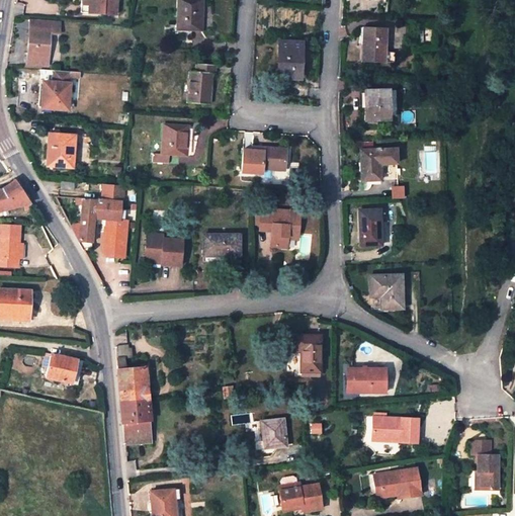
[(86,0),(85,12),(117,14),(118,0),(86,0)]
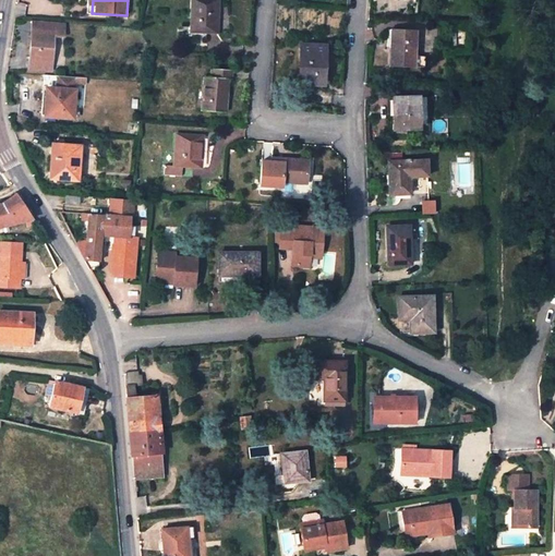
[(194,0),(194,31),(220,31),(221,0),(194,0)]
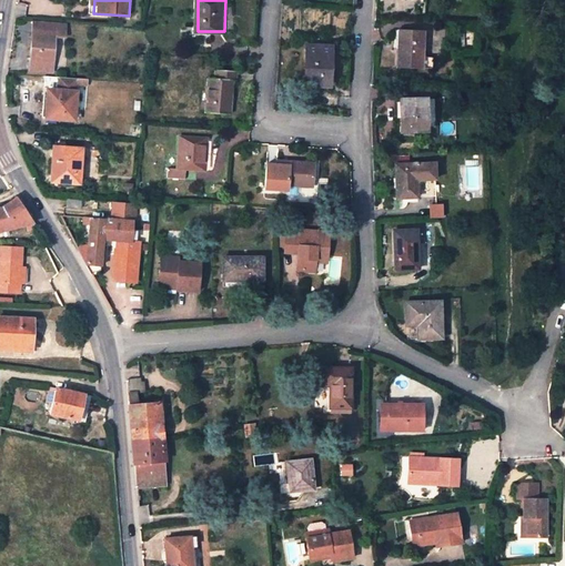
[(37,19),(32,68),(54,70),(58,34),(68,36),(69,21),(37,19)]
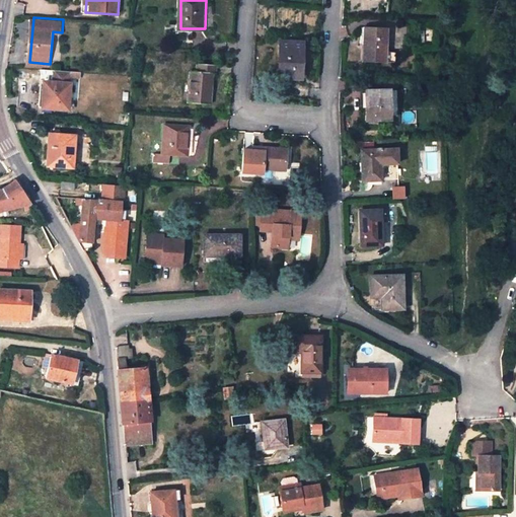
[(389,27),(367,27),(366,43),(365,60),(388,60),(389,27)]
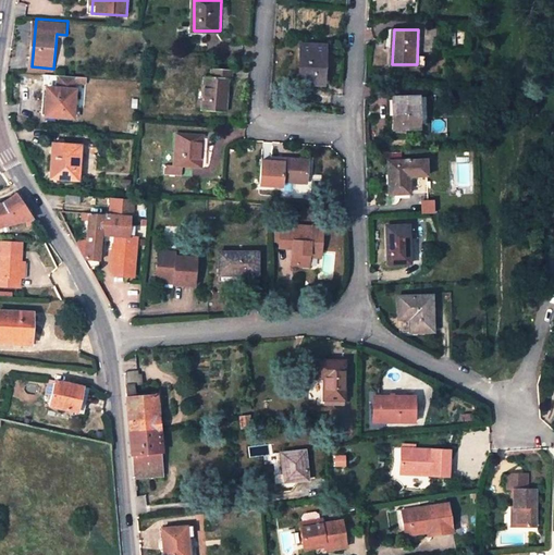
[(329,44),(304,42),(302,79),(327,82),(329,44)]
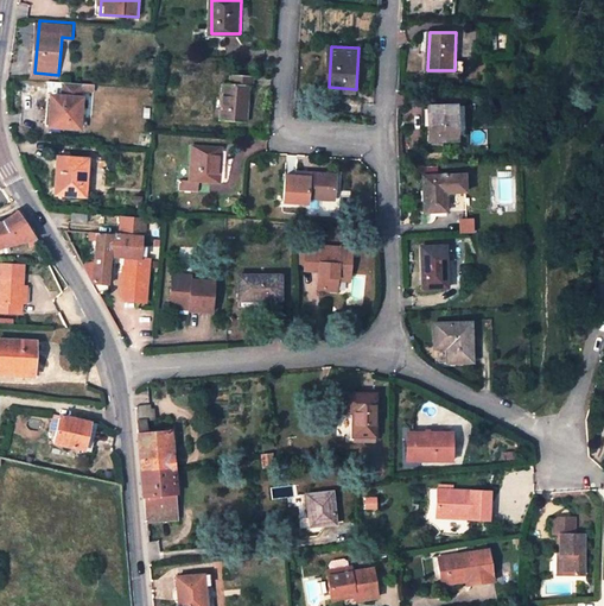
[(233,82),(227,81),(223,119),(249,121),(252,83),(255,83),(256,74),(234,71),(233,82)]
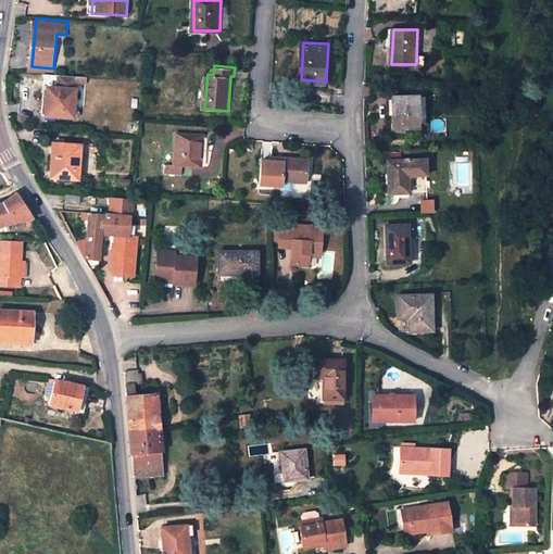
[(60,87),(51,86),(50,93),(46,93),(45,95),(44,113),(75,115),(76,88),(77,83),(88,83),(89,76),(77,75),(61,74),(60,87)]
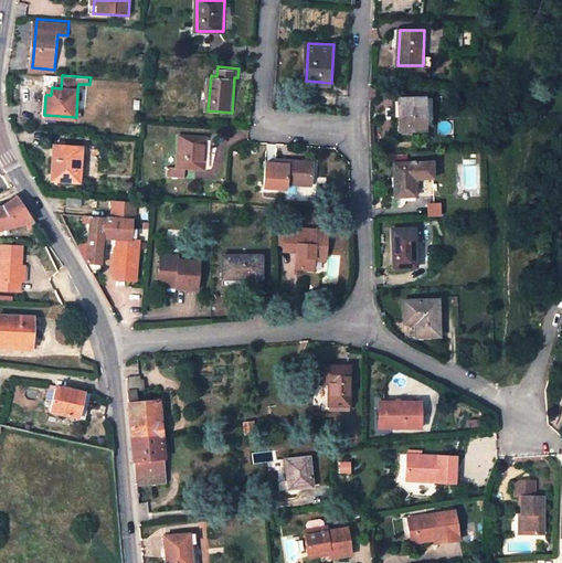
[(426,96),(400,97),(401,129),(427,129),(426,96)]
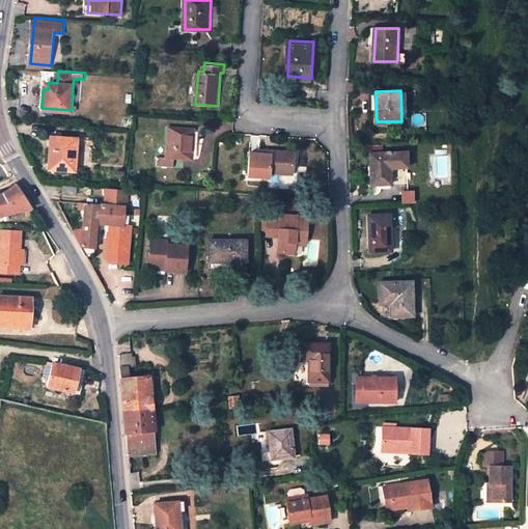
[(168,156),(159,155),(159,164),(174,165),(175,157),(194,158),(195,128),(169,127),(168,156)]
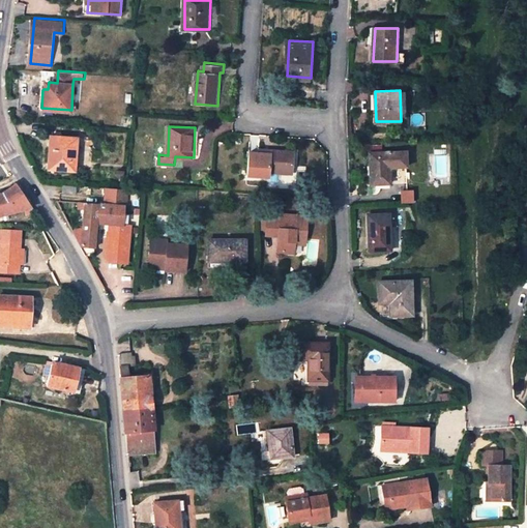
[(79,137),(52,135),(50,168),(77,170),(79,137)]
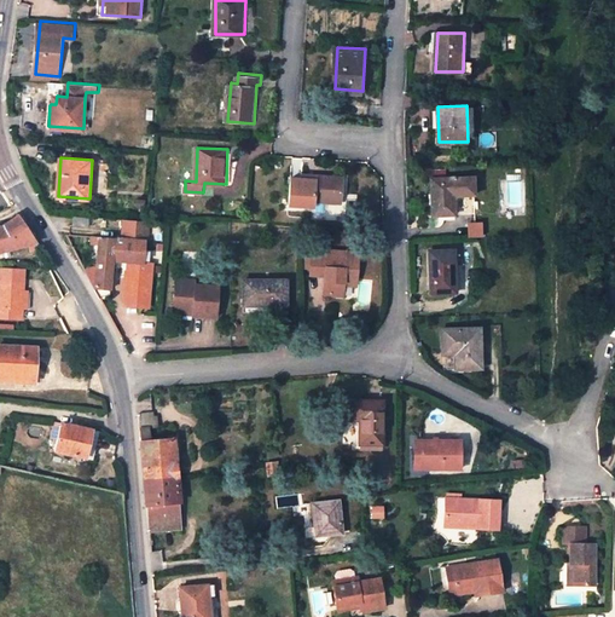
[(303,178),(293,177),(291,203),(315,206),(315,200),(315,196),(328,197),(328,201),(342,202),(343,176),(317,174),(317,179),(303,178)]
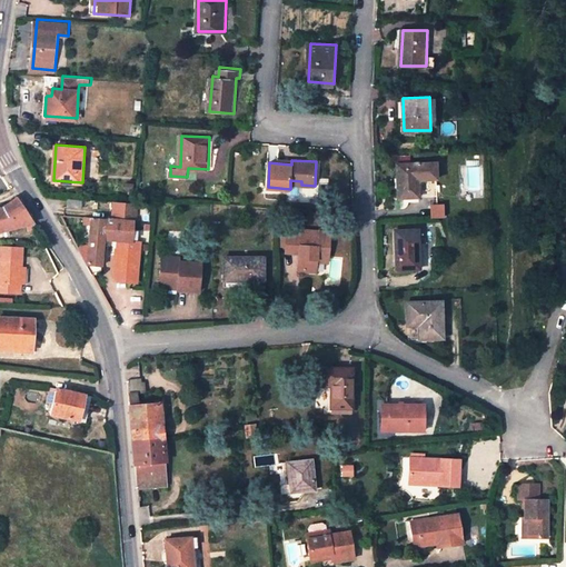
[(419,161),(398,162),(398,176),(400,176),(400,186),(399,186),(399,196),(420,195),(420,178),(438,178),(438,161),(419,161)]
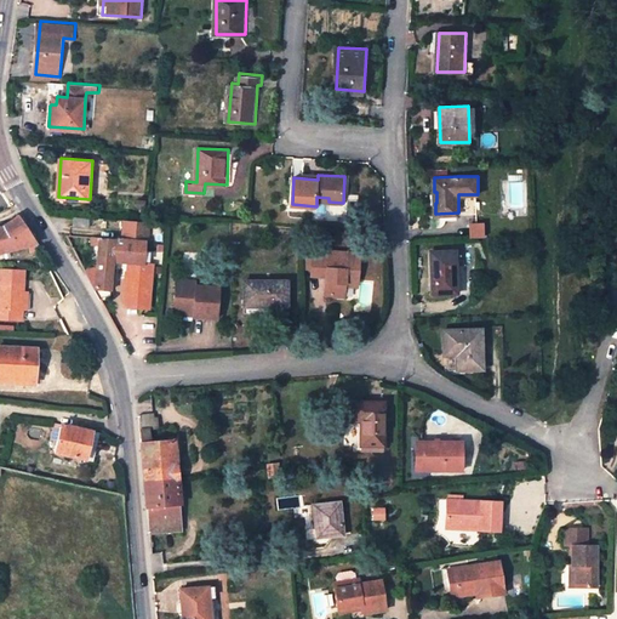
[(4,226),(0,226),(0,250),(20,246),(22,254),(44,248),(21,214),(4,226)]
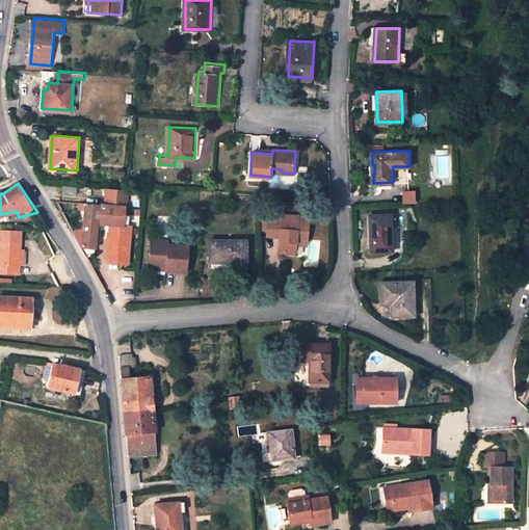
[(77,193),(78,191),(79,191),(79,188),(78,188),(78,185),(65,184),(64,192),(77,193)]
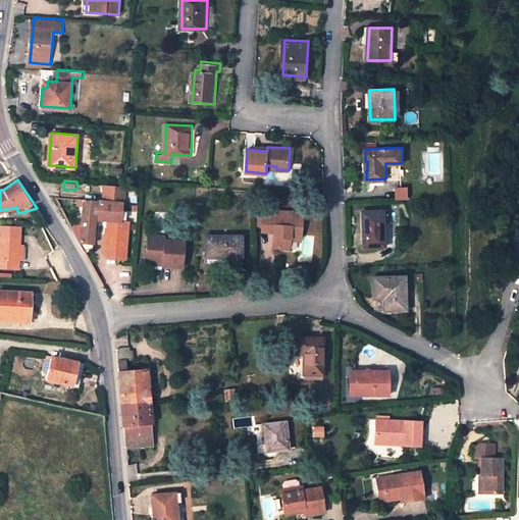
[(81,241),(86,250),(94,246),(96,218),(108,218),(106,253),(108,256),(120,257),(121,241),(128,241),(130,220),(122,219),(124,202),(126,202),(127,187),(126,187),(106,185),(105,201),(86,199),(81,241)]
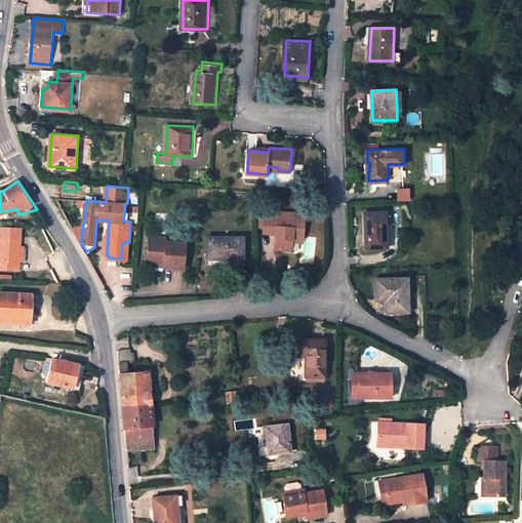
[(414,188),(401,188),(401,199),(413,199),(414,188)]
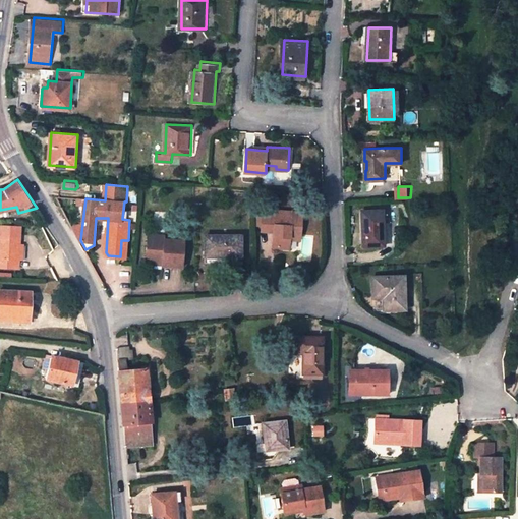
[(303,211),(265,208),(264,226),(276,227),(276,231),(275,246),(291,247),(292,238),(301,238),(303,211)]
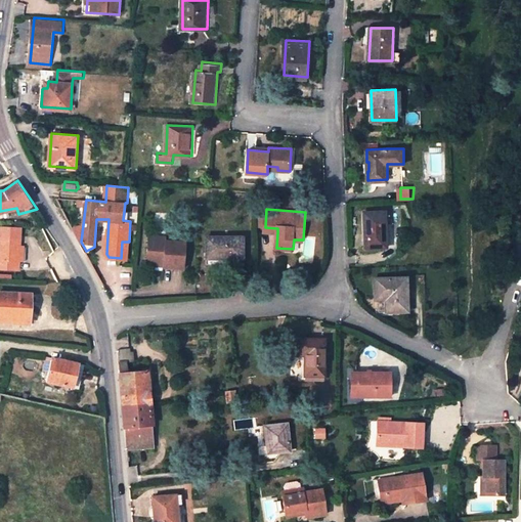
[(387,210),(364,211),(366,247),(388,247),(387,210)]
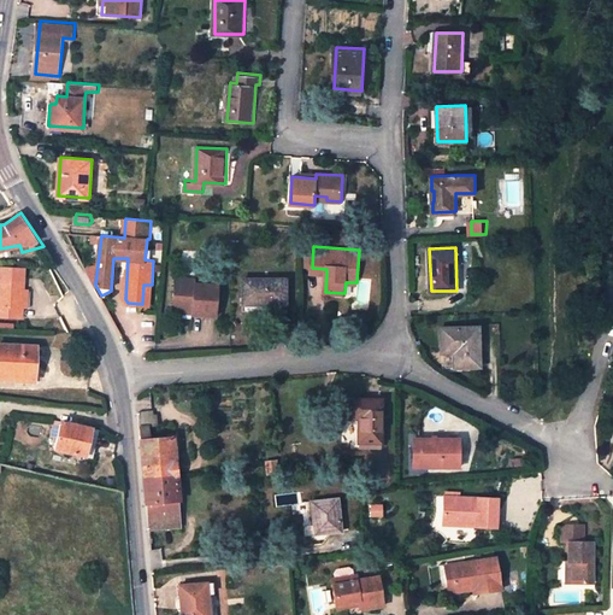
[(31,288),(27,287),(28,267),(1,265),(0,282),(0,314),(25,315),(25,305),(30,305),(31,288)]
